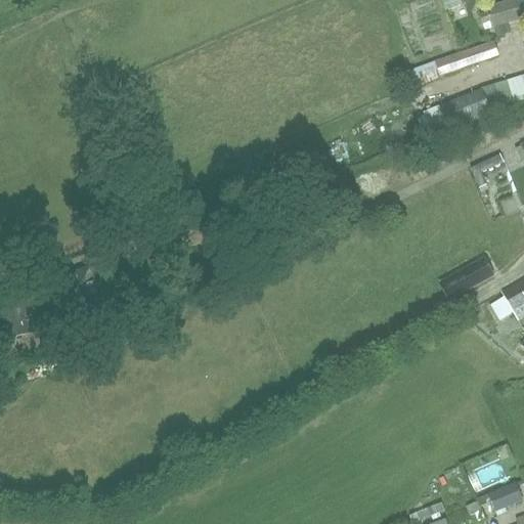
[(462,5),(460,0),(441,0),(445,11),(462,5)]
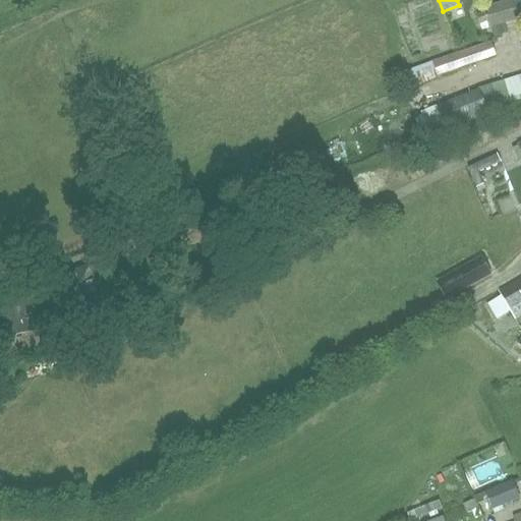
[(488,27),(491,26),(495,36),(514,30),(520,27),(520,10),(518,0),(512,0),(482,8),(488,27)]
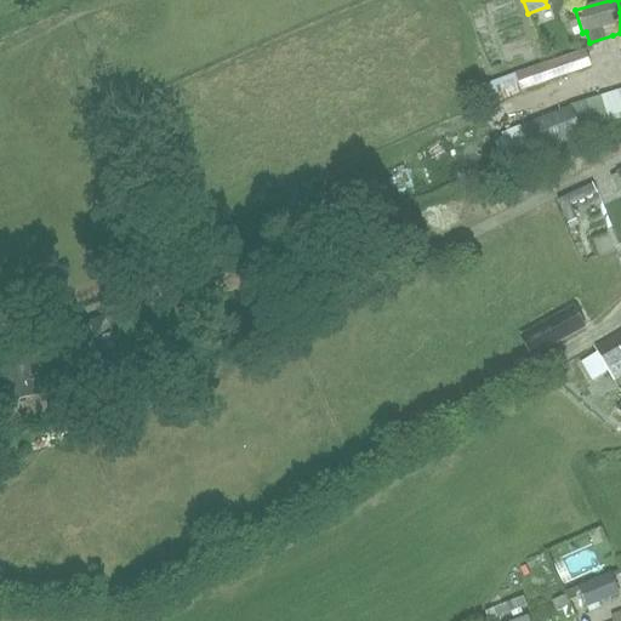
[(591,66),(585,49),(482,85),(489,104),(522,91),(562,77),(591,66)]
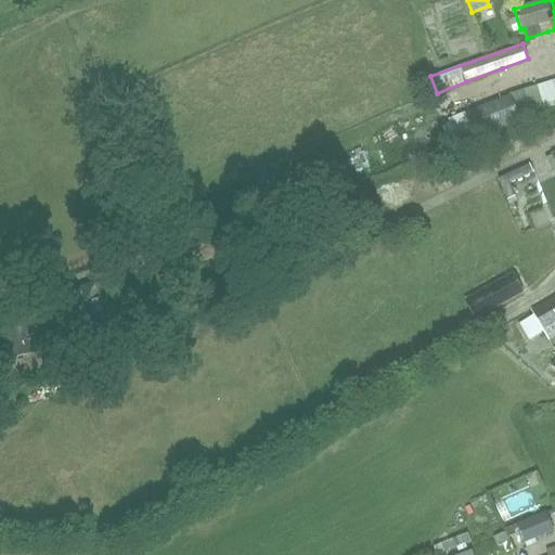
[(554,103),(554,80),(523,90),(529,111),(542,105),(543,107),(554,103)]
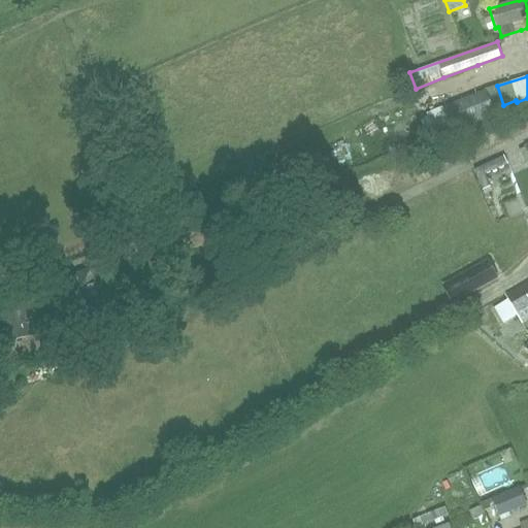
[(496,114),(490,100),(486,90),(461,100),(443,107),(454,132),(496,114)]
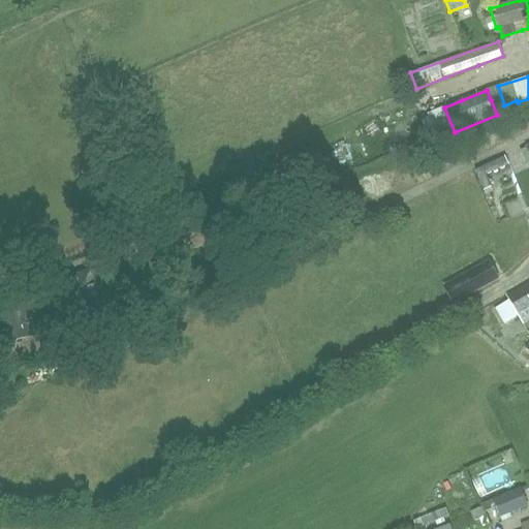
[(474,173),(452,183),(457,194),(479,184),(484,191),(492,187),(487,175),(508,164),(504,156),(473,170),(474,173)]
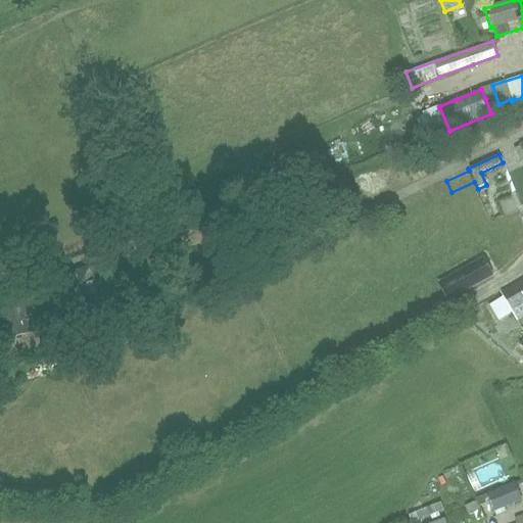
[(481,258),(437,283),(446,300),(490,275),(481,258)]
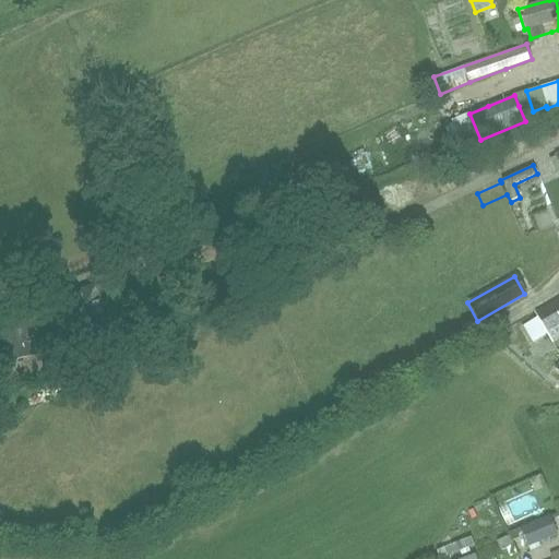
[(113,330),(94,283),(47,300),(60,334),(74,328),(80,342),(113,330)]
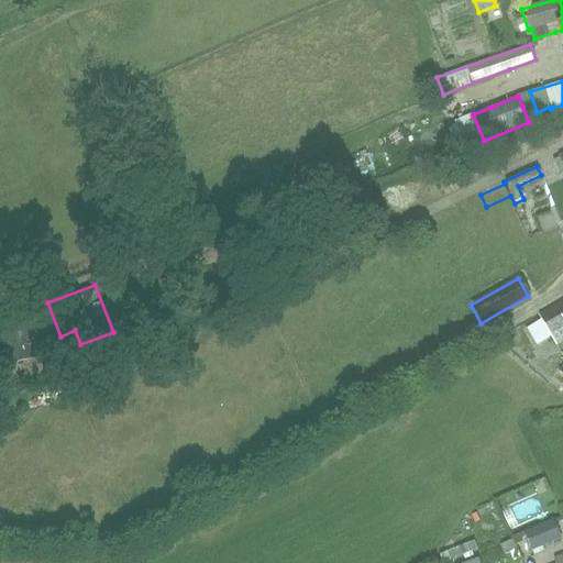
[(562,301),(540,316),(542,319),(526,329),(537,345),(545,341),(552,337),(556,344),(562,340),(562,301)]
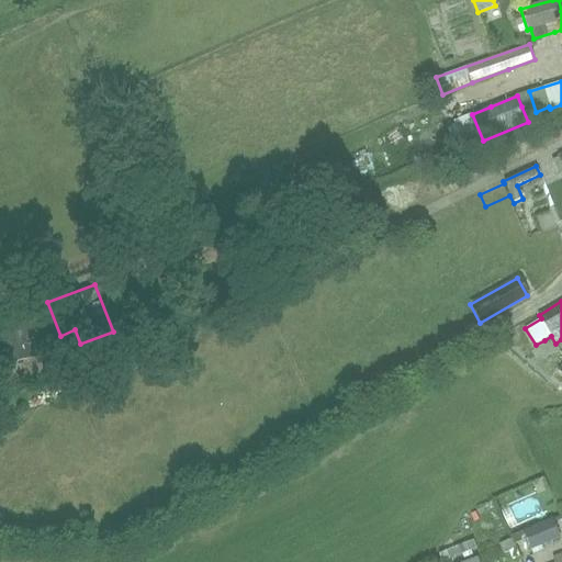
[(30,356),(20,325),(0,330),(0,344),(7,363),(30,356)]
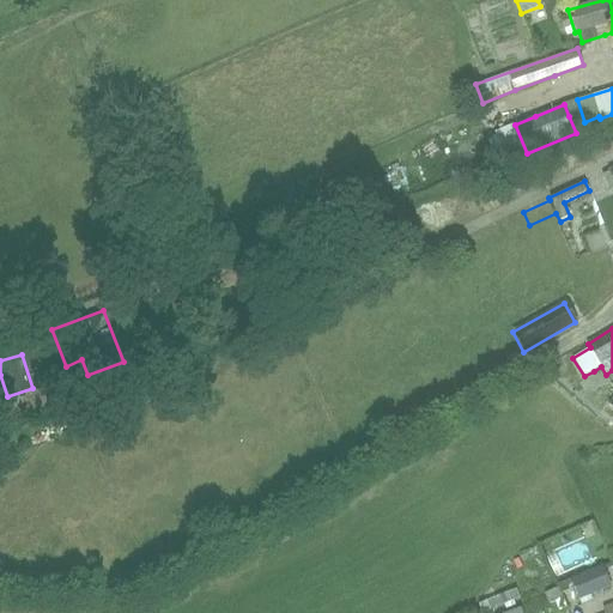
[(611,584),(604,568),(557,587),(558,587),(544,593),(548,602),(562,598),(566,606),(580,601),(578,598),(611,584)]
